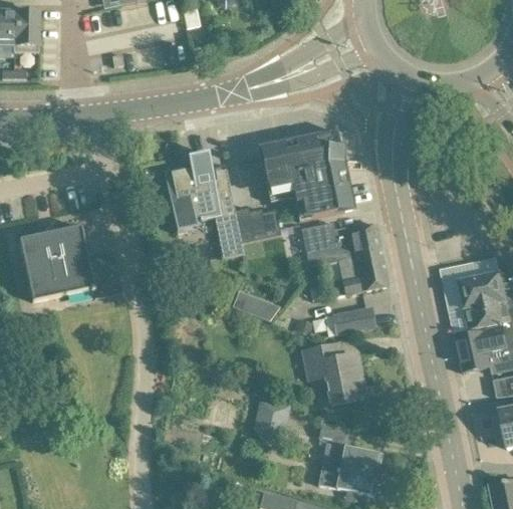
[(15,43),(16,10),(0,10),(0,43),(14,43),(15,43)]
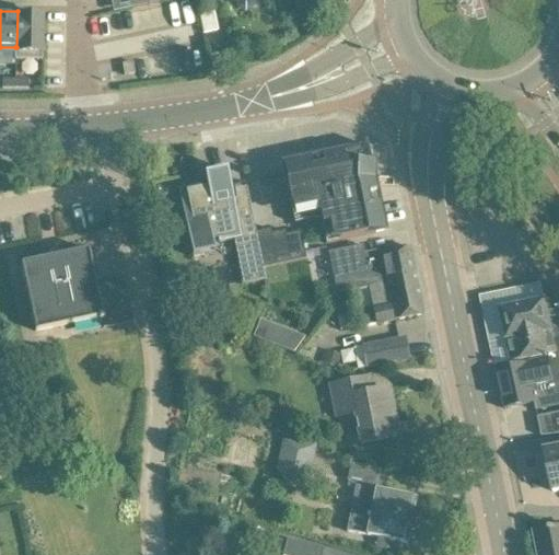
[(43,56),(44,12),(18,11),(16,47),(15,47),(15,56),(43,56)]
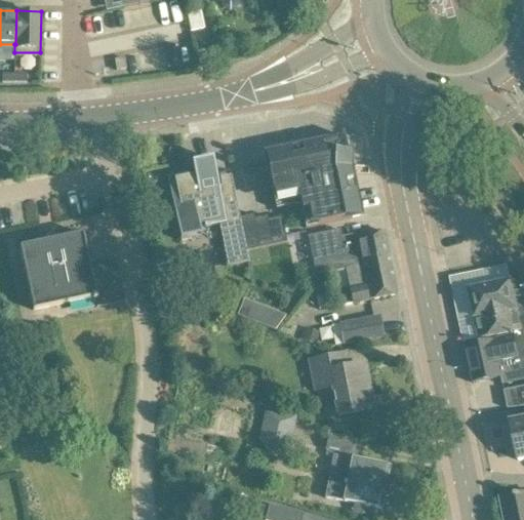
[(117,66),(127,65),(125,53),(116,55),(117,66)]
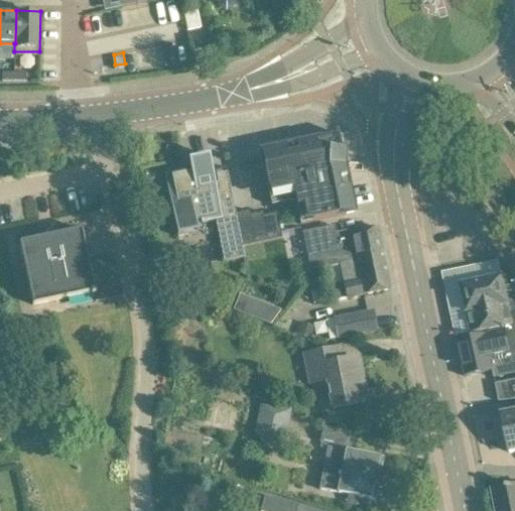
[(14,69),(3,69),(3,77),(14,78),(14,69)]
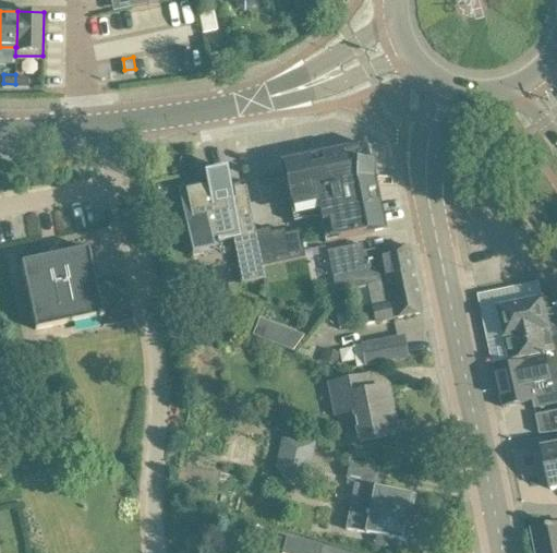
[(29,84),(29,75),(15,74),(15,84),(29,84)]
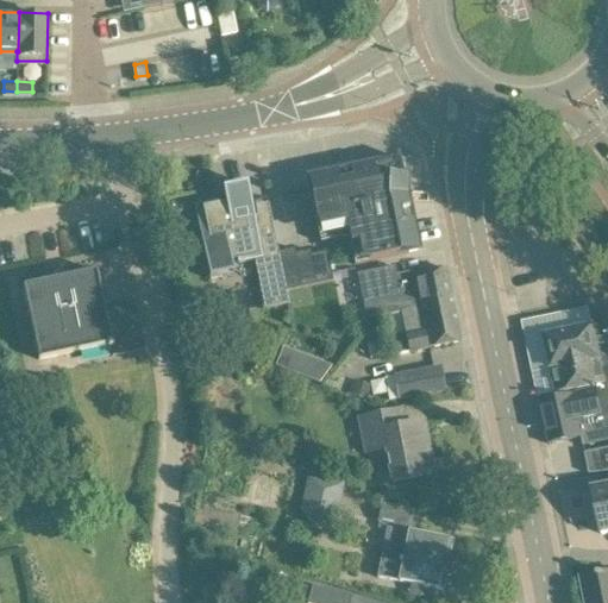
[(336,167),(349,232),(355,259),(420,246),(414,215),(402,218),(399,206),(403,206),(406,155),(378,152),(377,158),(336,167)]
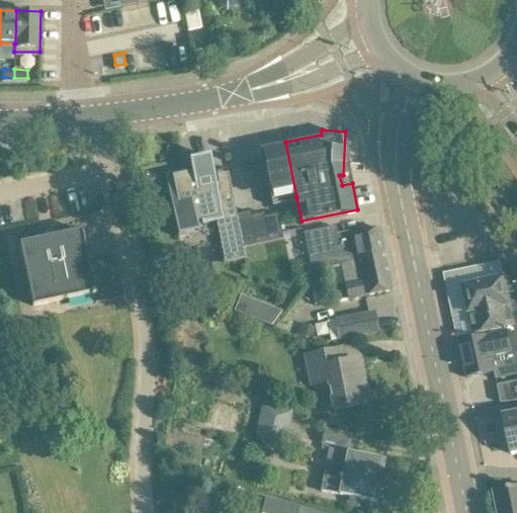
[(273,202),(296,197),(285,142),(261,147),(273,202)]
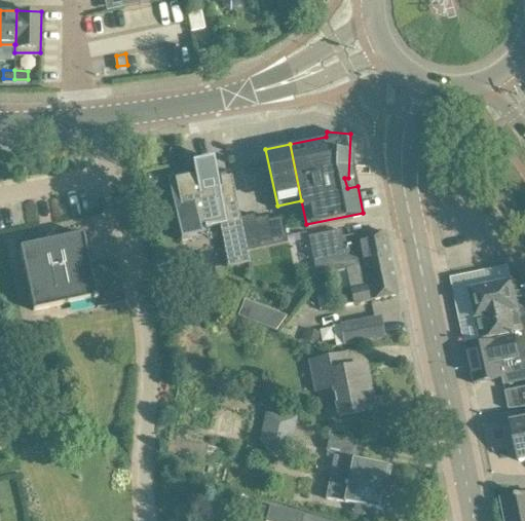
[(248,247),(240,214),(238,200),(224,203),(214,155),(193,159),(196,174),(190,175),(189,169),(167,173),(181,237),(202,232),(199,218),(204,217),(207,224),(220,221),(229,263),(250,258),(248,247)]
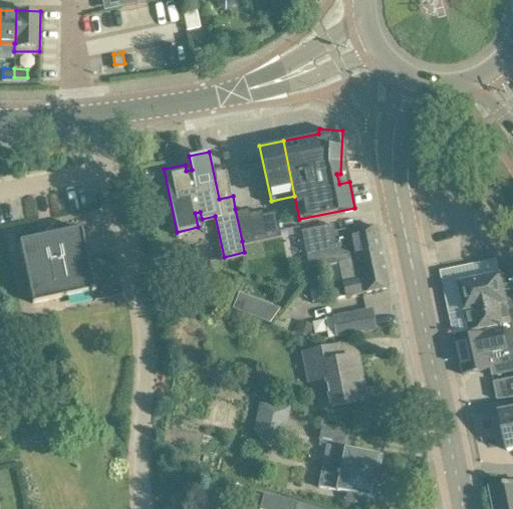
[(235,209),(242,241),(281,233),(276,209),(263,211),(262,207),(249,210),(249,206),(235,209)]
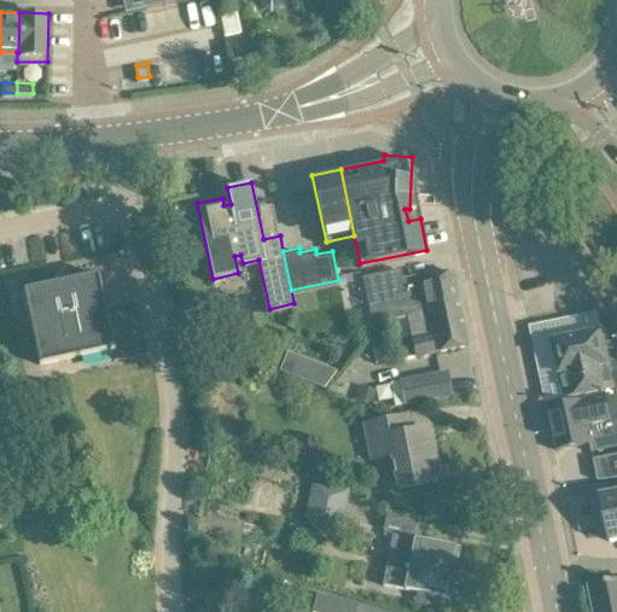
[(400,266),(361,274),(371,320),(396,315),(426,309),(426,308),(425,304),(460,296),(454,268),(431,273),(402,279),(400,266)]
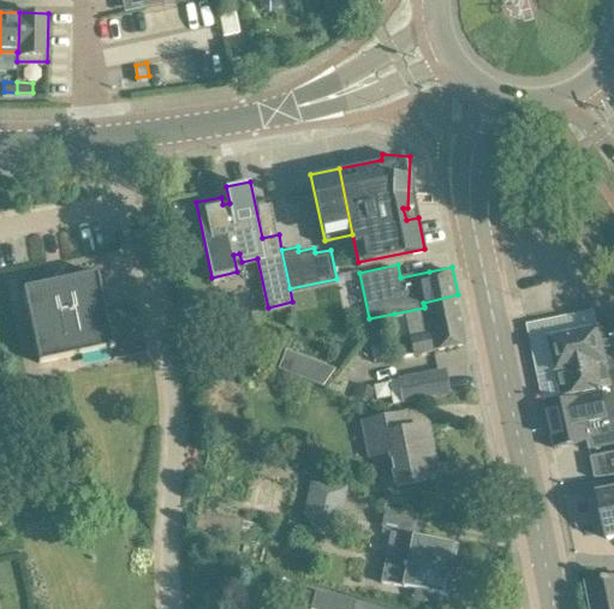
[(147,347),(137,303),(107,310),(97,269),(24,285),(40,358),(112,342),(114,354),(147,347)]
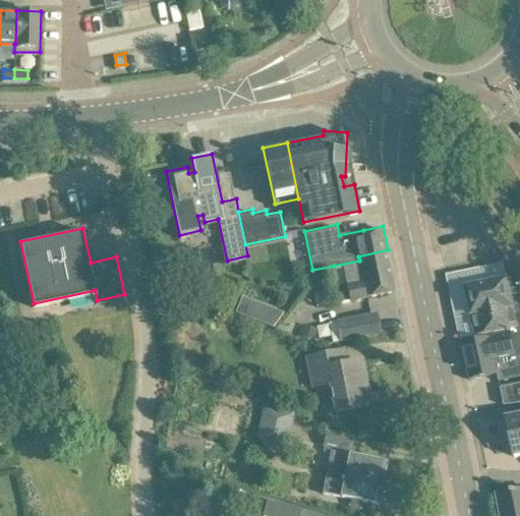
[(359,261),(334,266),(340,300),(350,297),(376,292),(396,288),(388,249),(358,256),(359,260),(359,261)]
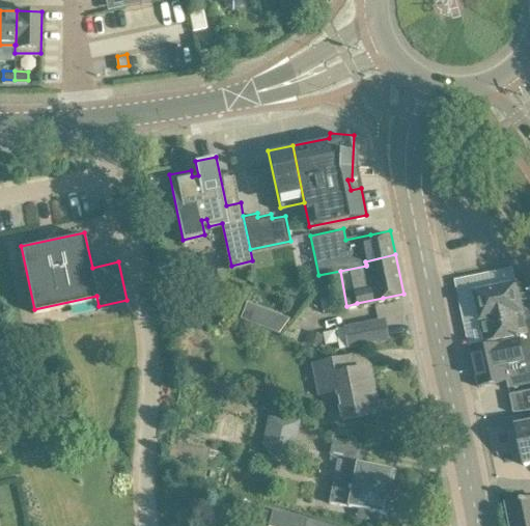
[(477,272),(455,276),(470,341),(486,338),(486,339),(521,332),(522,335),(526,359),(529,357),(529,277),(518,280),(513,264),(477,272)]
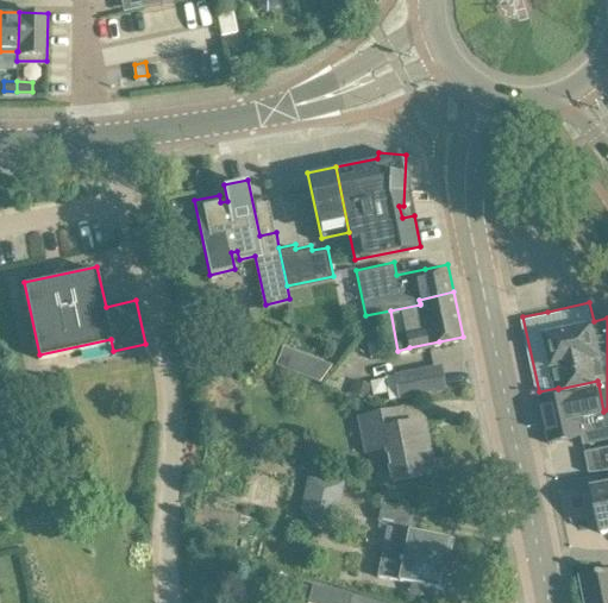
[(302,351),(294,371),(320,381),(333,363),(302,351)]
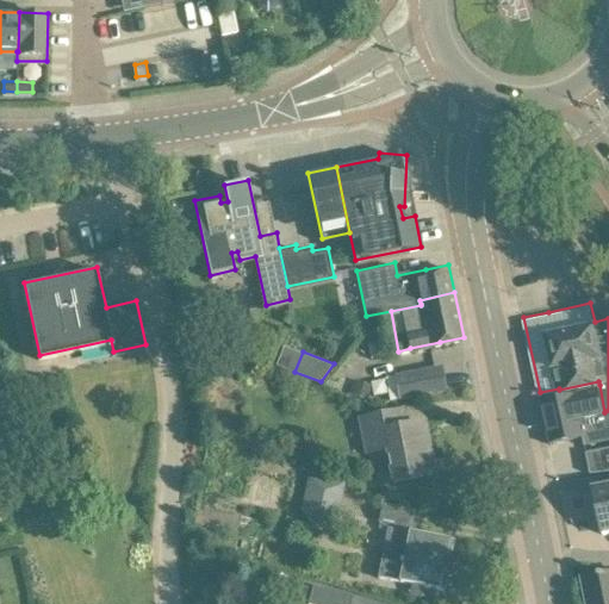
[(442,363),(395,372),(399,396),(446,386),(442,363)]
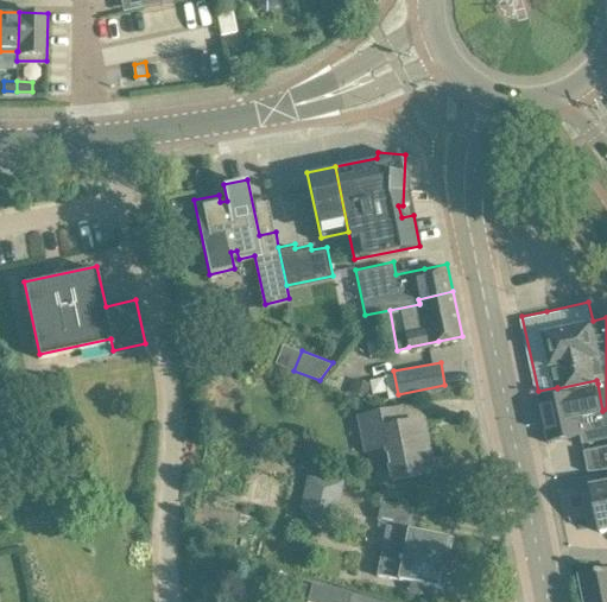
[(598,384),(541,395),(550,438),(582,431),(583,441),(606,435),(606,409),(602,411),(598,384)]
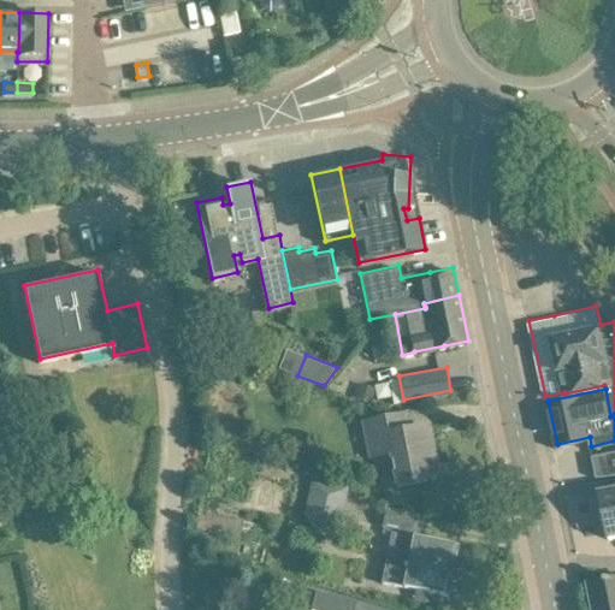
[(377,418),(364,420),(367,436),(388,431),(398,483),(415,479),(439,474),(432,439),(423,440),(420,425),(403,428),(400,413),(377,418)]
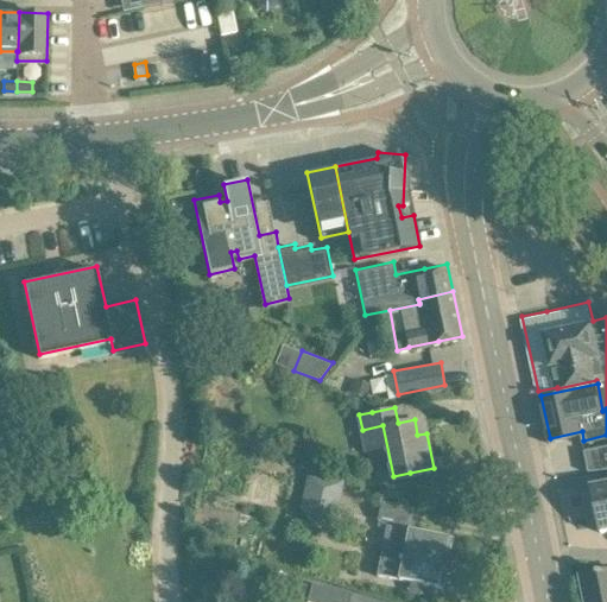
[(606,442),(585,448),(589,468),(606,466),(606,442)]
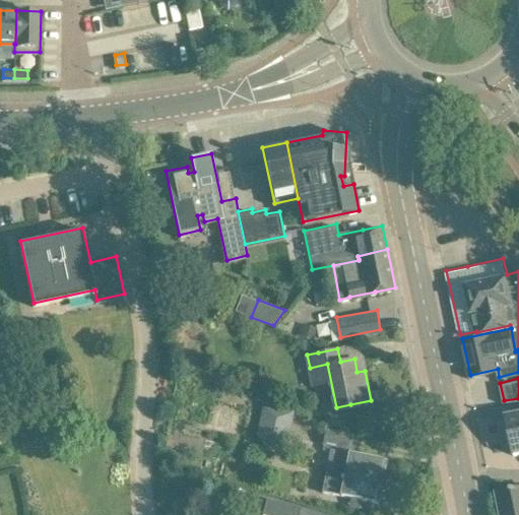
[(264,399),(257,431),(265,444),(278,448),(280,439),(286,441),(294,404),(294,401),(268,393),(263,391),(264,389),(260,387),(257,396),(264,399)]
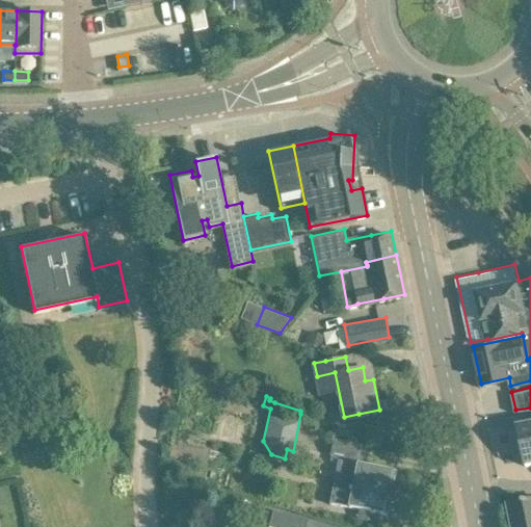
[(530,420),(519,423),(527,462),(530,460),(530,420)]
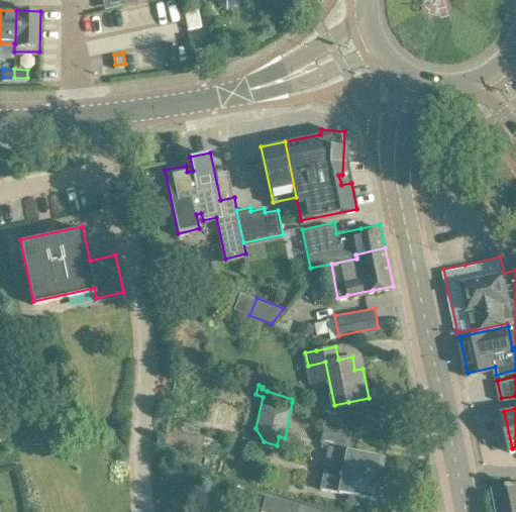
[(349,445),(352,427),(326,421),(322,440),(349,445)]
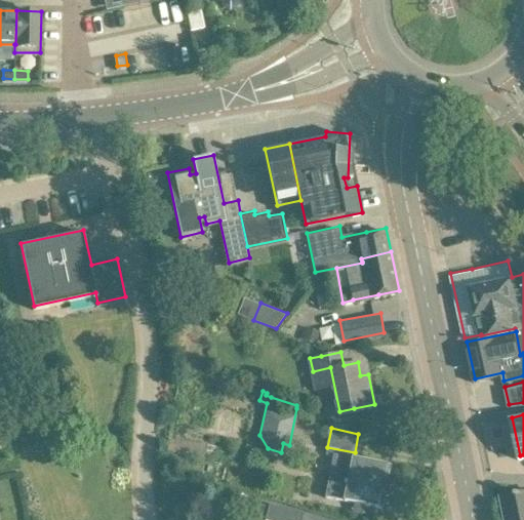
[(391,463),(370,458),(334,451),(326,493),(383,505),(391,463)]
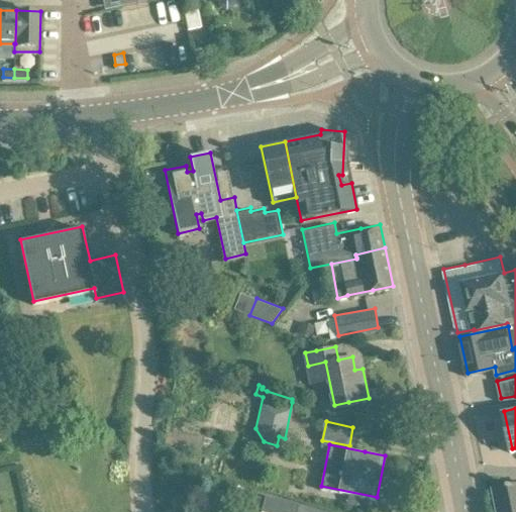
[(515,481),(494,486),(499,511),(515,511),(515,481)]
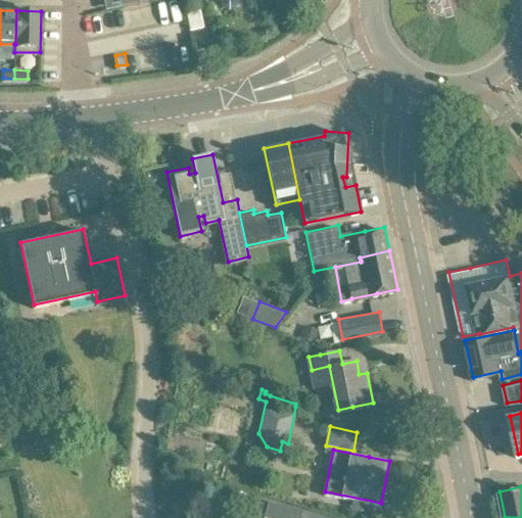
[(269,499),(265,514),(278,517),(299,517),(302,508),(269,499)]
